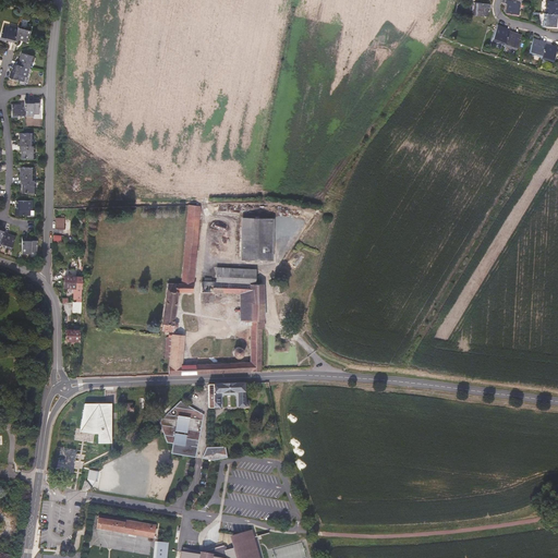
[(521,10),(522,2),(507,0),(505,0),(505,3),(507,4),(506,13),(521,15),(522,10),(521,10)]
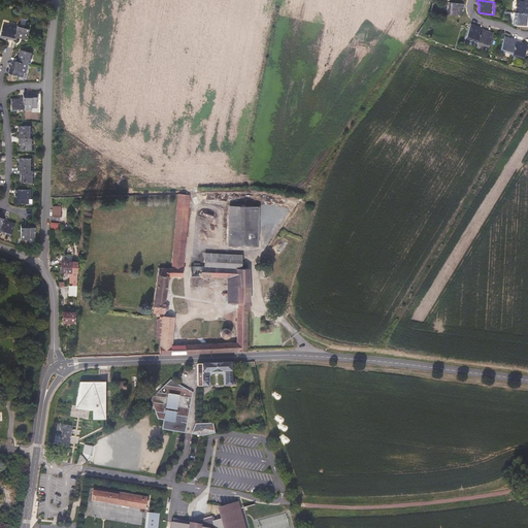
[(527,1),(516,1),(515,6),(517,6),(517,13),(527,13),(527,1)]
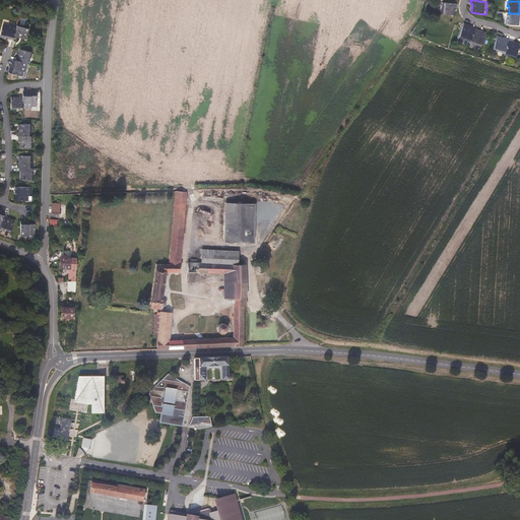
[(456,7),(457,4),(443,3),(443,10),(442,10),(441,14),(453,15),(454,7),(456,7)]
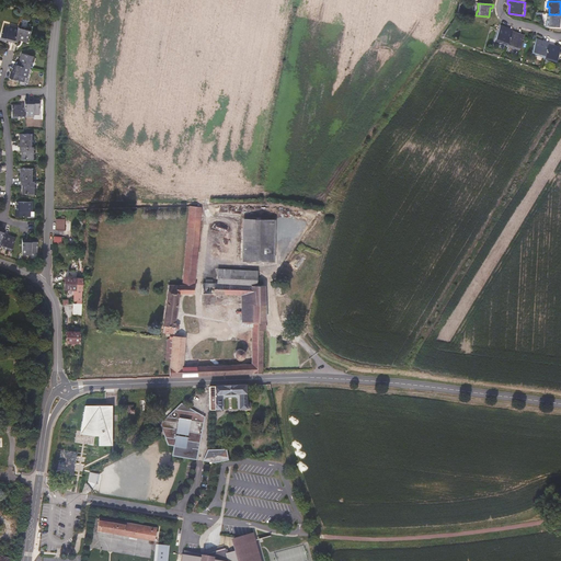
[(559,27),(560,19),(560,18),(560,14),(549,14),(547,14),(547,21),(546,21),(545,26),(559,27)]
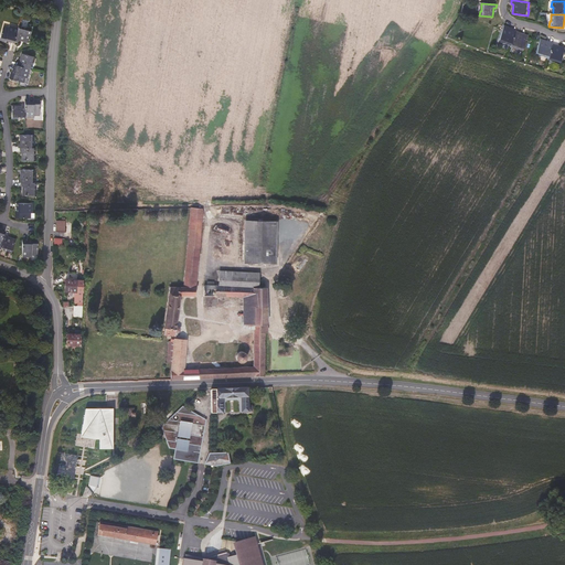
[(16,40),(19,29),(10,25),(10,28),(3,25),(0,40),(6,41),(7,38),(11,39),(10,42),(14,43),(16,40)]
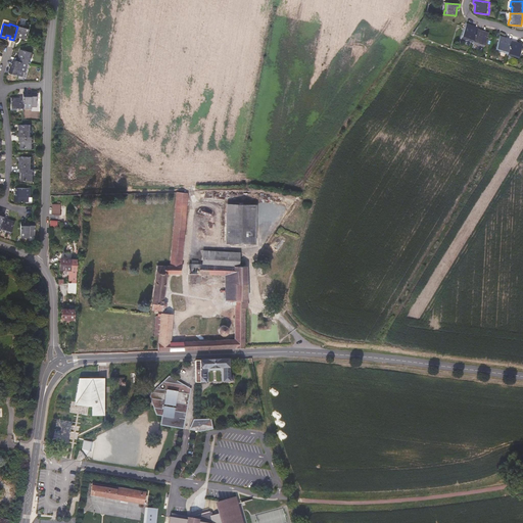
[(474,39),(478,29),(478,28),(474,27),(474,28),(466,25),(463,36),(466,38),(466,37),(474,39)]
